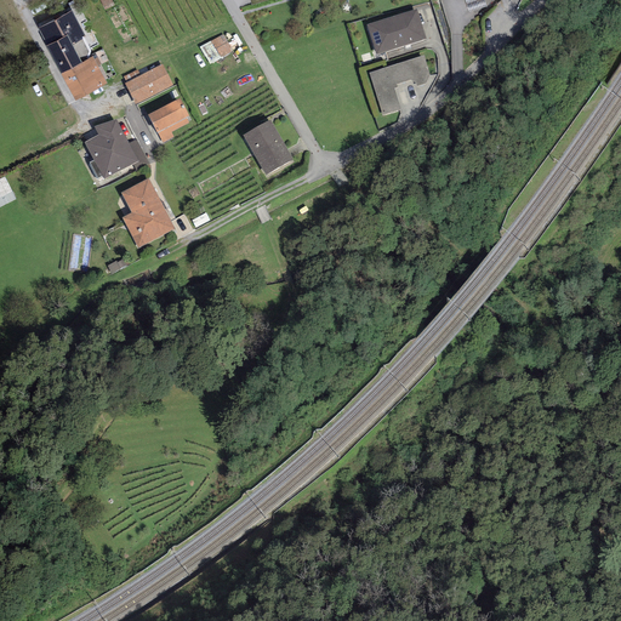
[(38,23),(61,67),(92,51),(83,33),(85,32),(72,5),(38,23)]
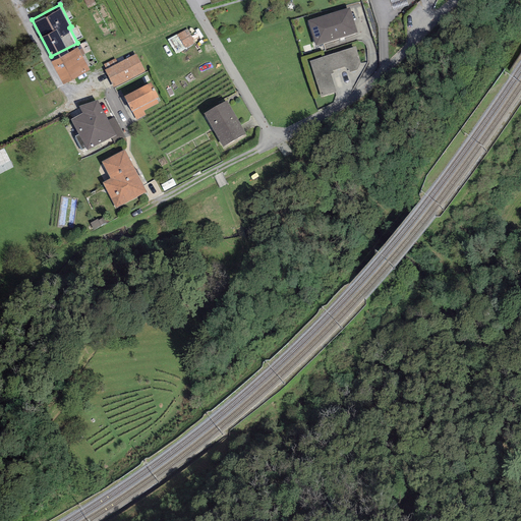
[(350,8),(307,21),(315,46),(357,34),(350,8)]
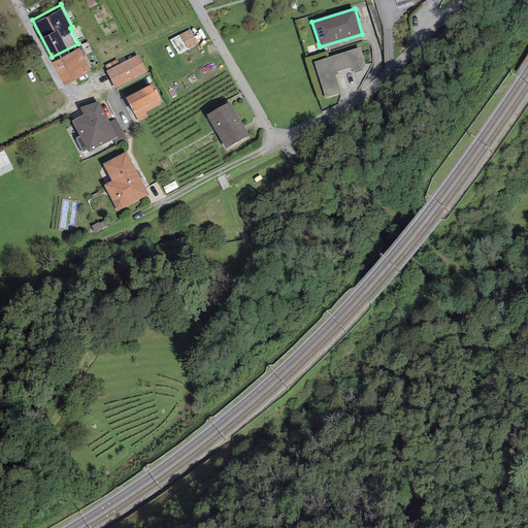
[(179,57),(200,46),(192,31),(171,41),(179,57)]
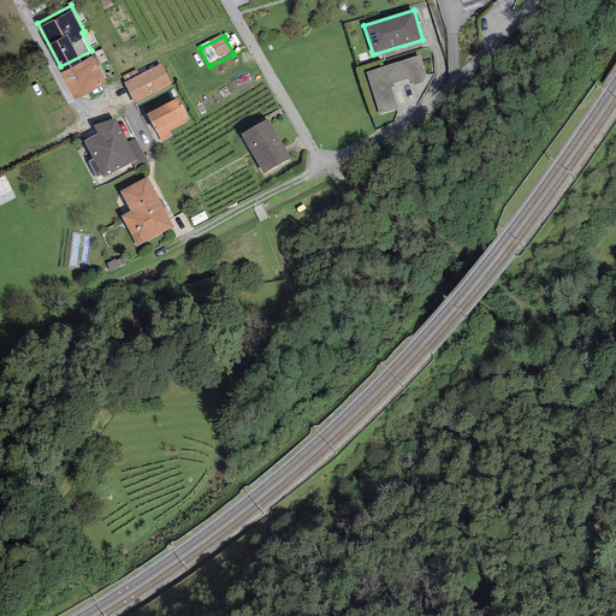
[(92,51),(60,66),(75,94),(106,78),(92,51)]
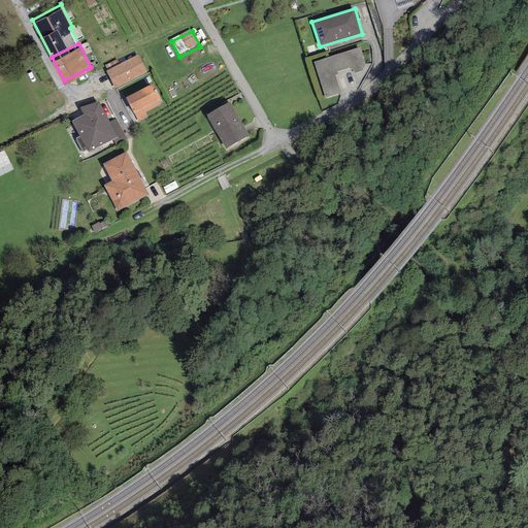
[(328,58),(314,63),(325,98),(341,93),(335,75),(338,75),(337,72),(350,68),(354,70),(355,73),(362,71),(366,64),(360,47),(328,58)]
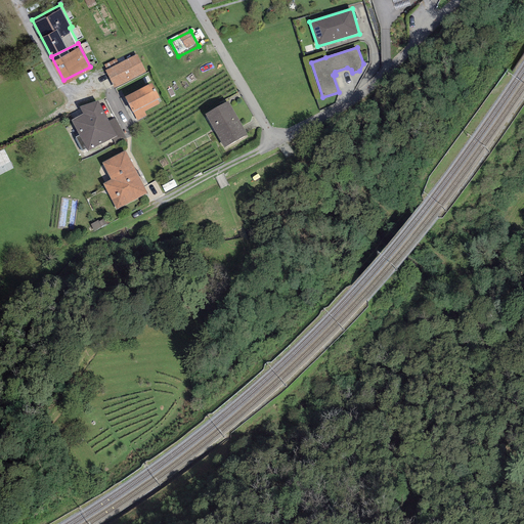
[(137,54),(105,71),(115,88),(145,72),(137,54)]
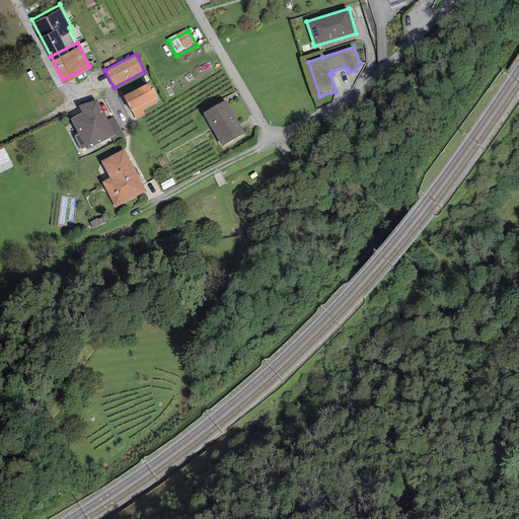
[(150,82),(124,96),(136,119),(145,115),(143,110),(158,102),(156,98),(158,97),(150,82)]
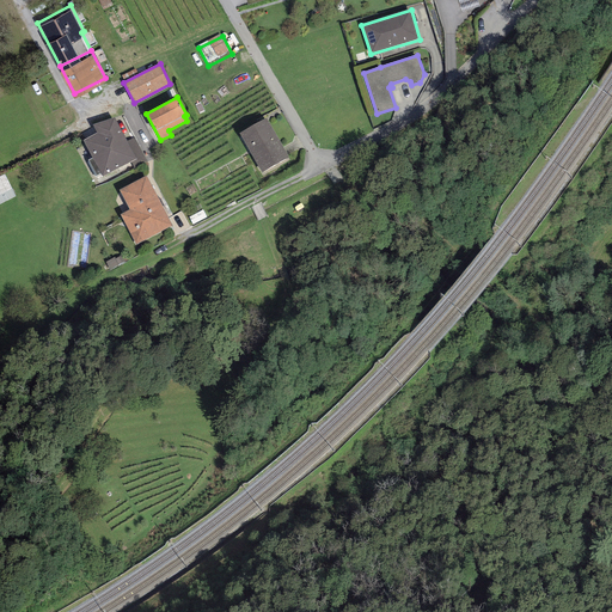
[(114,118),(93,124),(97,134),(84,141),(92,158),(87,161),(96,177),(101,175),(103,177),(130,161),(135,169),(147,161),(134,136),(127,140),(114,118)]
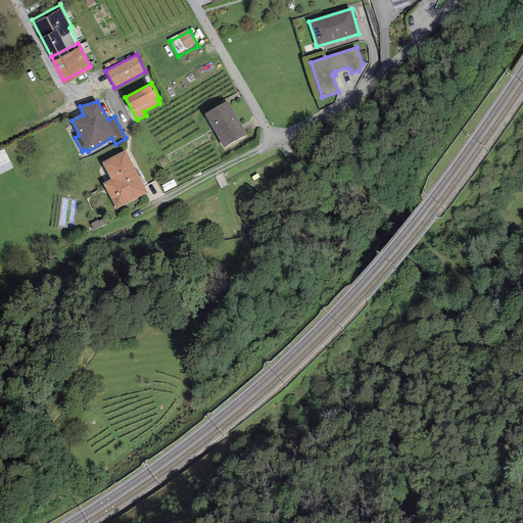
[(228,101),(204,114),(224,147),(246,134),(228,101)]
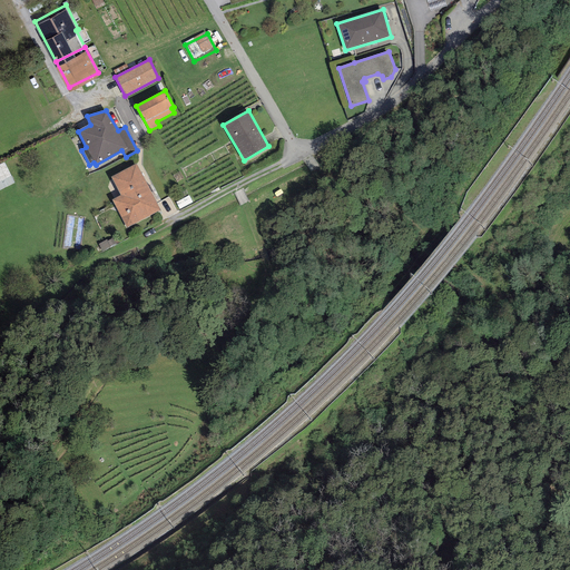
[(137,164),(111,177),(120,196),(111,200),(126,228),(160,210),(137,164)]
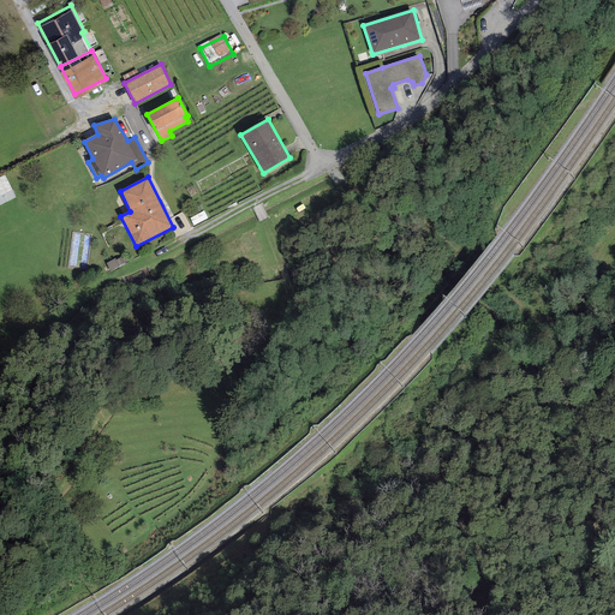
[(0,202),(3,207),(17,199),(6,179),(0,181),(0,202)]
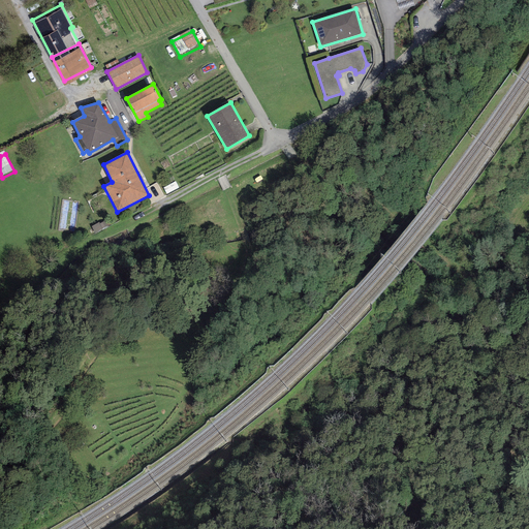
All buildings are outlined.
